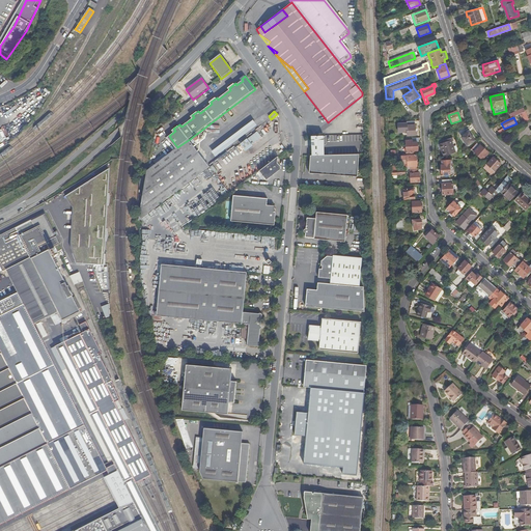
[(415,122),(407,122),(407,124),(398,124),(398,126),(397,126),(397,133),(403,133),(403,134),(408,134),(408,136),(415,136),(415,122)]
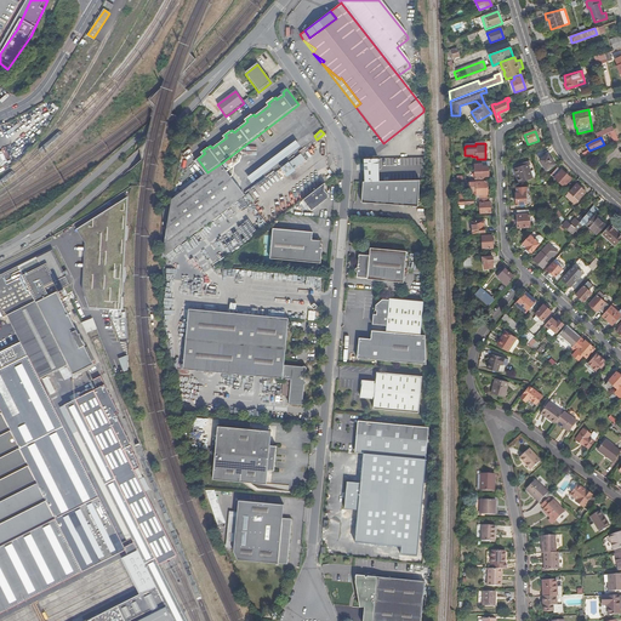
[(546,171),(554,166),(547,155),(540,160),(546,171)]
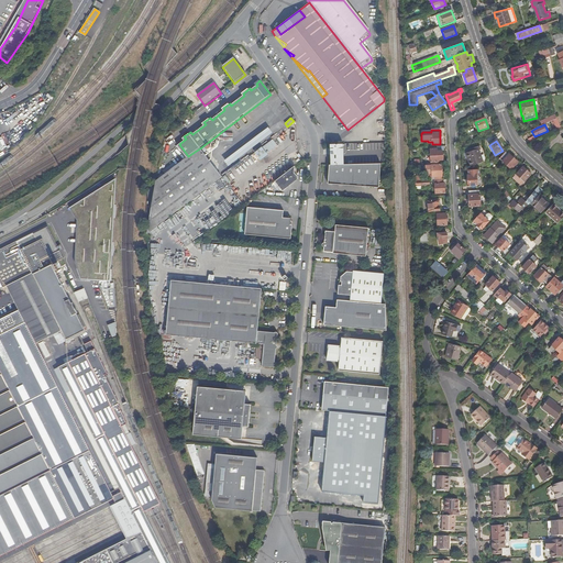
[(180,163),(159,178),(150,233),(223,177),(201,147),(188,156),(180,163)]
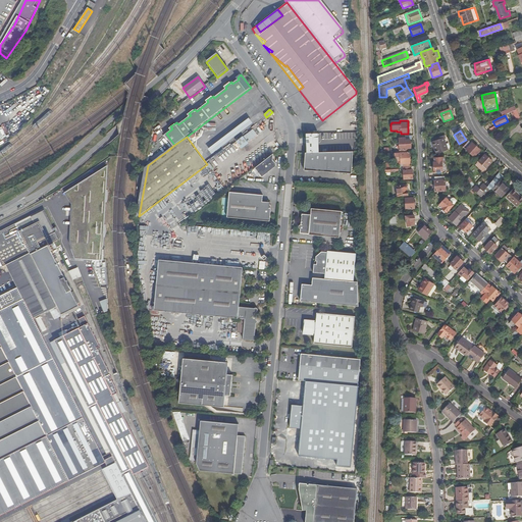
[(436,154),(447,150),(442,138),(438,139),(438,140),(432,142),(436,154)]
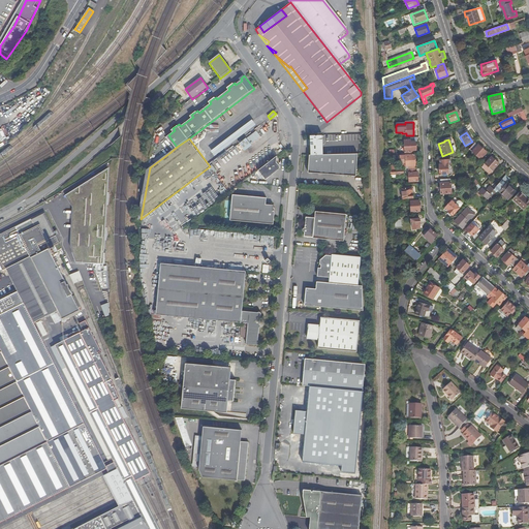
[(404,141),(405,152),(411,152),(411,151),(415,151),(415,143),(410,143),(410,141),(404,141)]
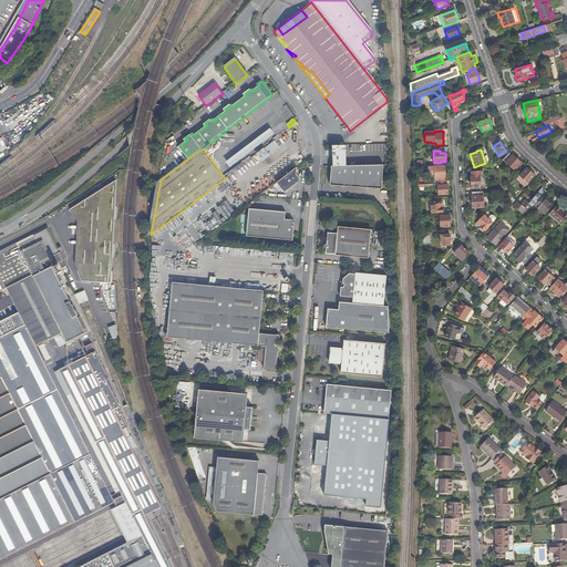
[(508,154),(503,161),(515,172),(522,164),(513,156),(512,157),(508,154)]
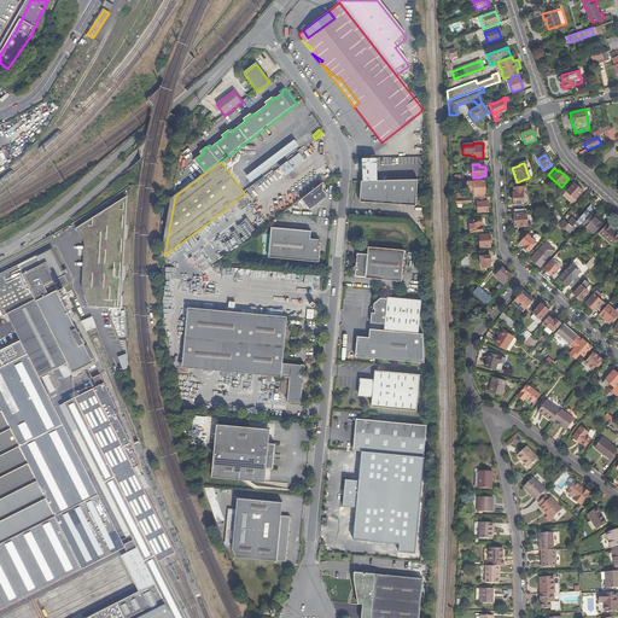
[(415,205),(417,179),(362,179),(360,199),(415,205)]
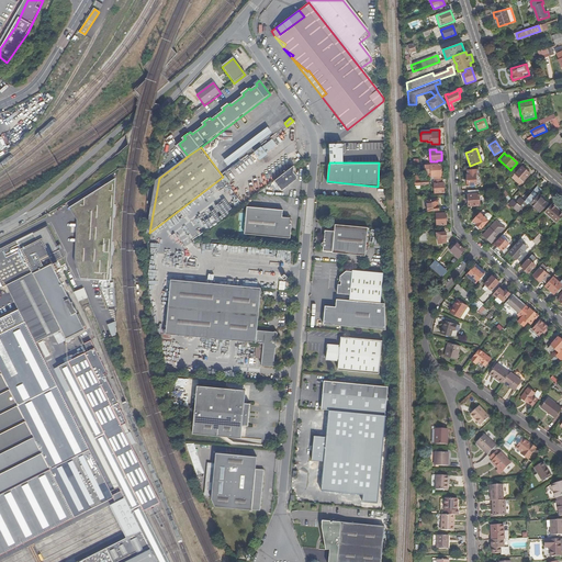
[(434,180),(441,179),(440,165),(425,166),(425,177),(434,177),(434,180)]
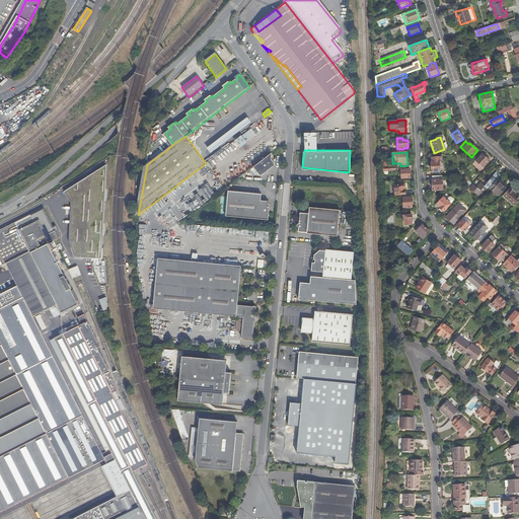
[(261,177),(274,167),(275,166),(275,164),(272,160),(272,153),(256,165),(253,167),(261,177)]
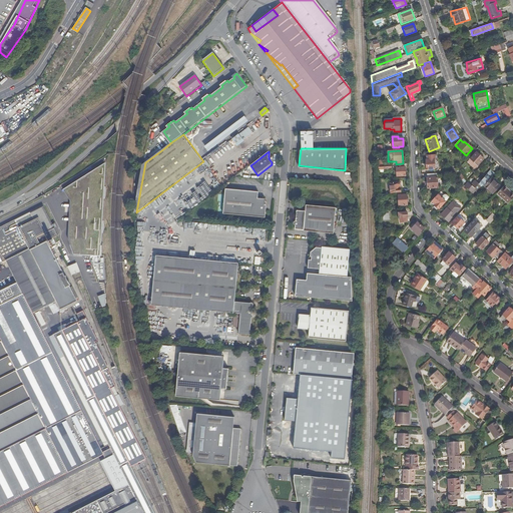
[(477,165),(484,159),(476,152),(470,159),(477,165)]
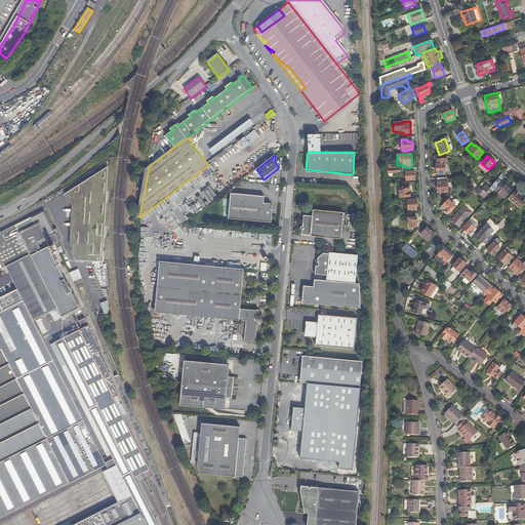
[(436,159),(436,164),(436,174),(445,173),(444,163),(447,163),(447,159),(436,159)]
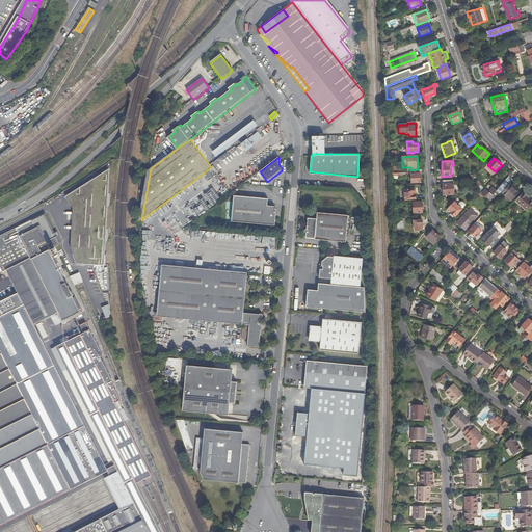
[(495,171),(487,165),(484,168),(491,175),(495,171)]
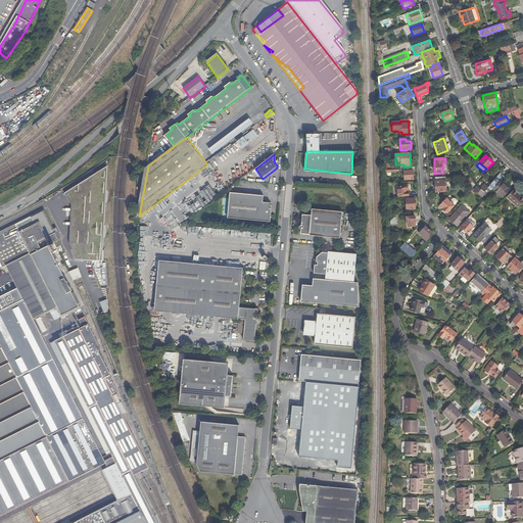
[(75,259),(102,262),(107,165),(64,194),(72,205),(69,243),(75,259)]
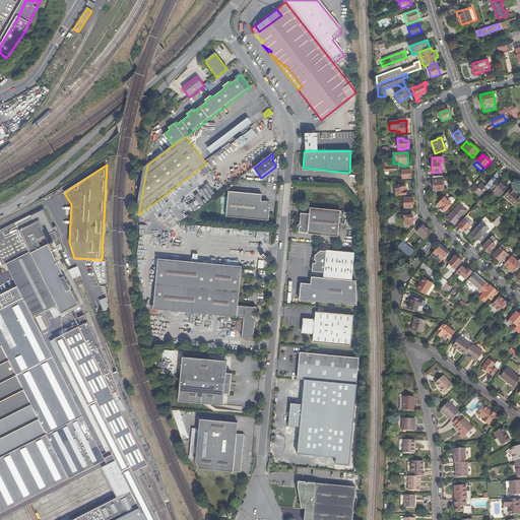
[(408,170),(401,171),(402,179),(410,179),(410,170),(408,170)]
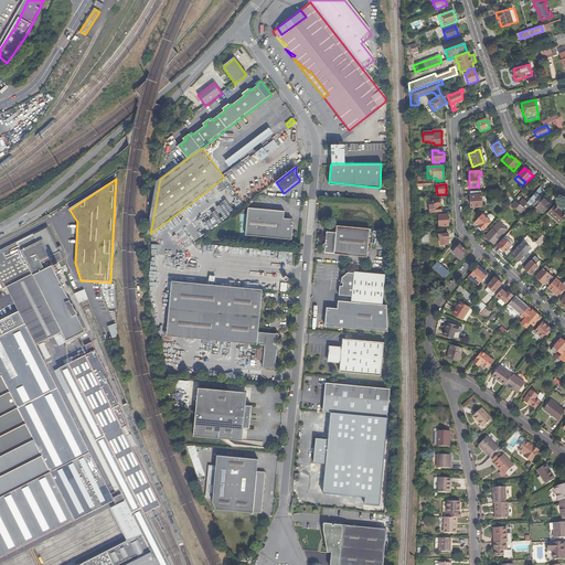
[(535,193),(540,196),(541,196),(546,191),(541,187),(535,193)]
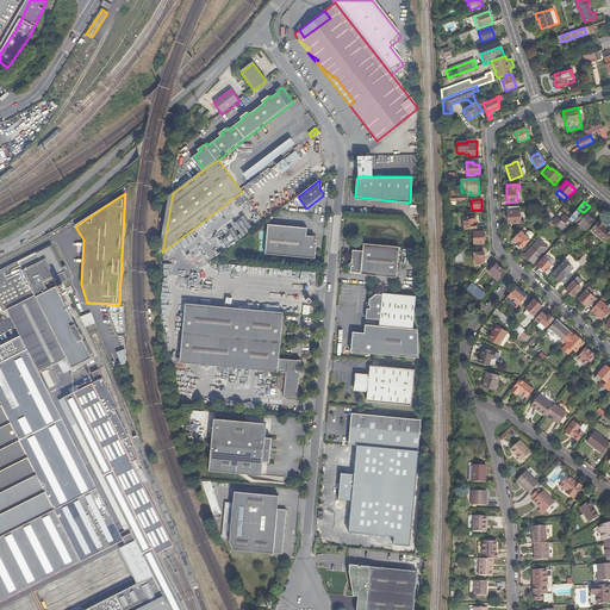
[(521,224),(520,206),(517,206),(508,207),(509,224),(521,224)]
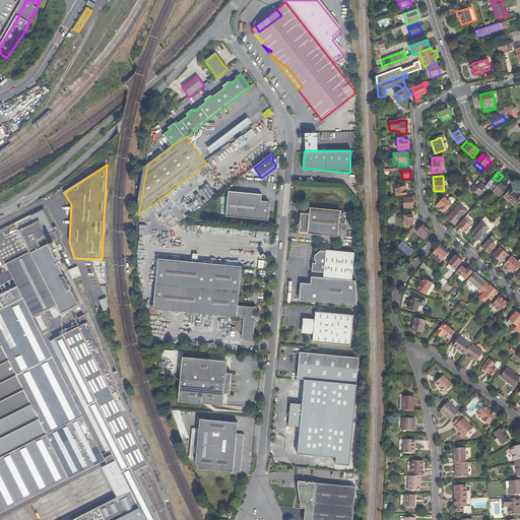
[(497,181),(491,189),(500,196),(507,189),(498,181),(497,181)]
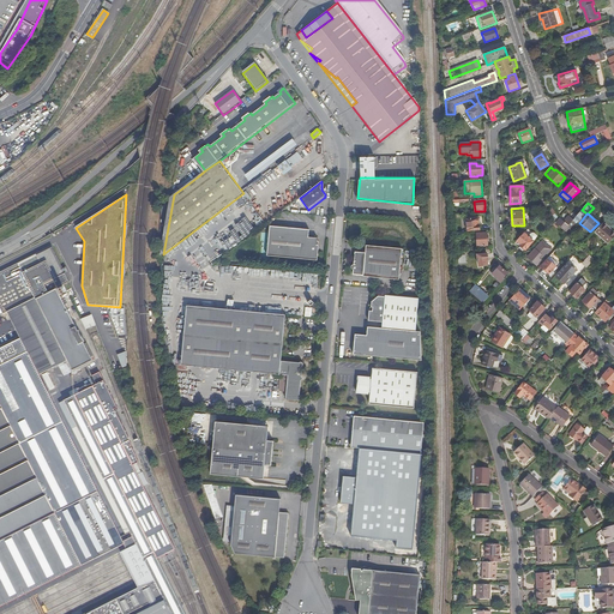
[(465,220),(467,230),(477,230),(477,218),(465,220)]
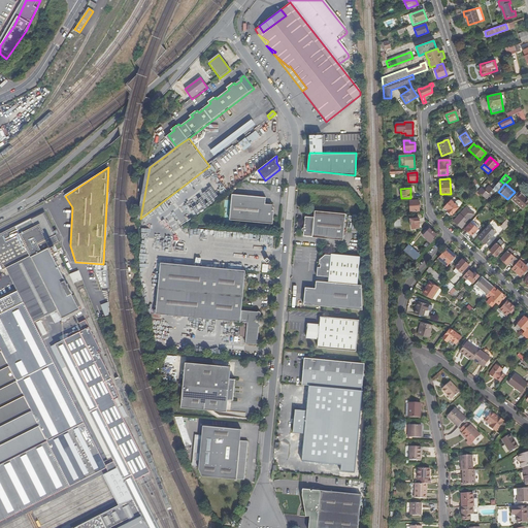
[(481,188),(477,191),(488,200),(492,197),(481,188)]
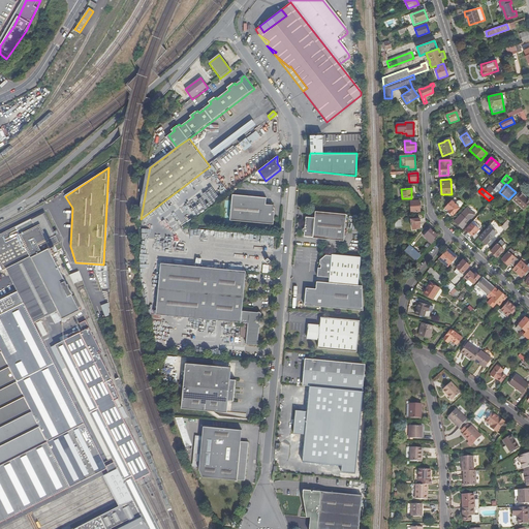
[(528,203),(522,196),(523,195),(520,192),(512,199),(524,210),(528,205),(528,203)]
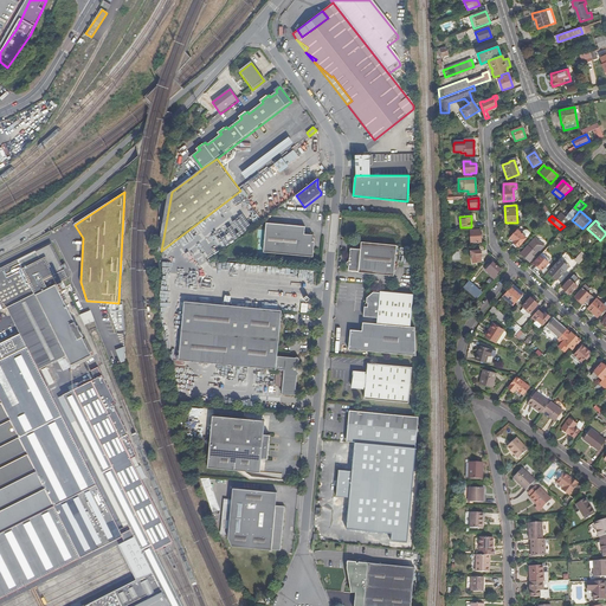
[(310,247),(311,244),(311,234),(304,233),(304,227),(268,224),(265,252),(313,257),(313,249),(310,247)]
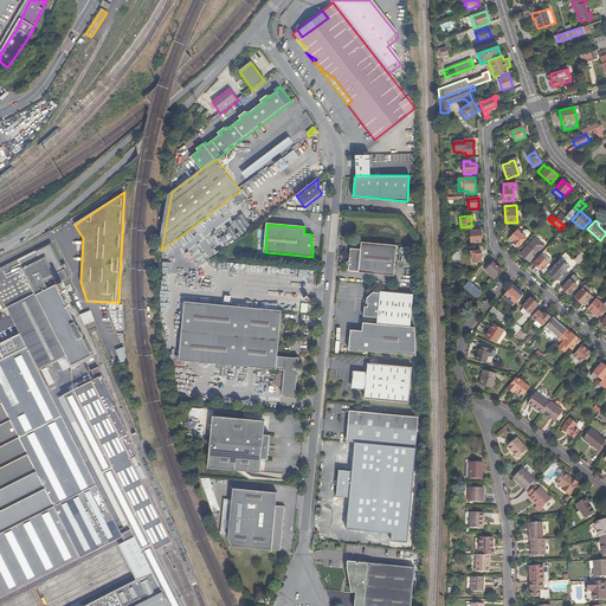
[(470,231),(470,243),(481,242),(479,230),(470,231)]
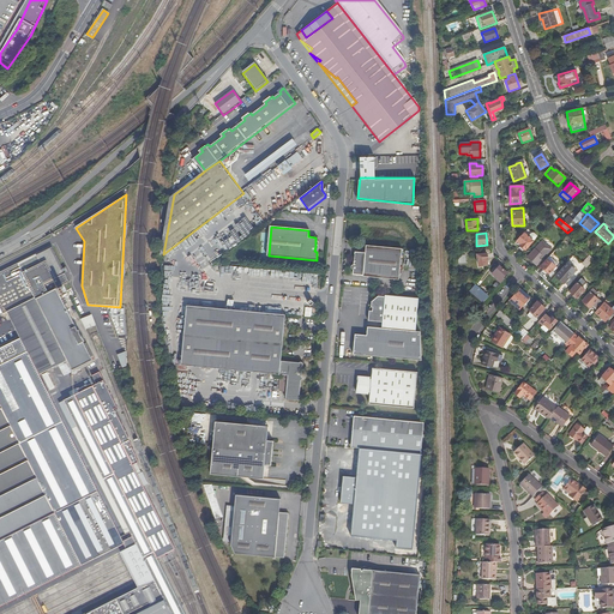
[(521,245),(519,246),(525,251),(533,241),(524,234),(517,241),(521,245)]
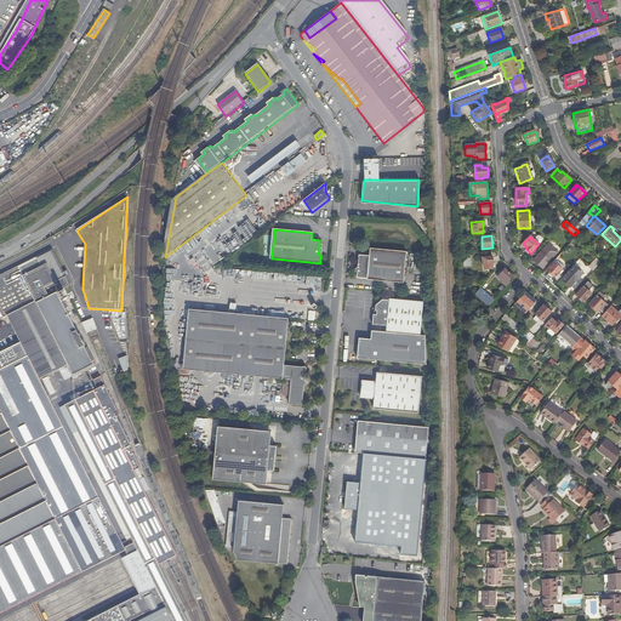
[(543,269),(557,252),(548,244),(534,261),(543,269)]
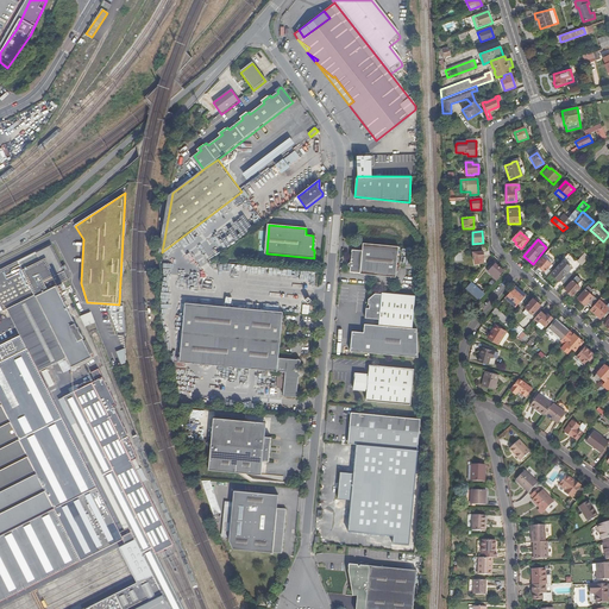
[(399,248),(363,244),(362,251),(351,250),(350,259),(352,259),(351,263),(349,263),(347,264),(347,265),(347,267),(349,268),(350,268),(349,272),(359,274),(359,275),(395,278),(399,248)]
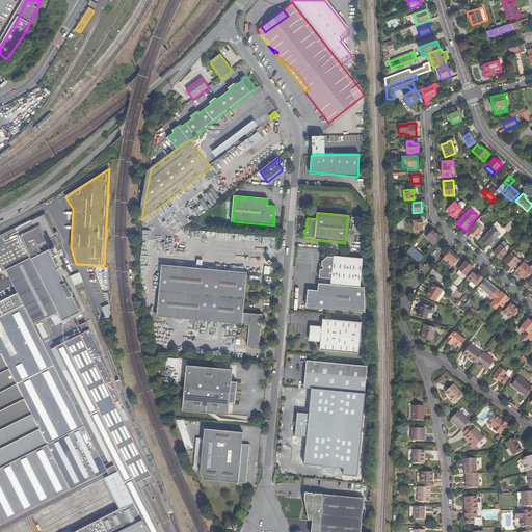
[(0,266),(3,272),(7,270),(31,258),(62,316),(80,309),(50,249),(59,245),(58,242),(61,240),(57,232),(55,232),(46,214),(0,236),(0,266)]
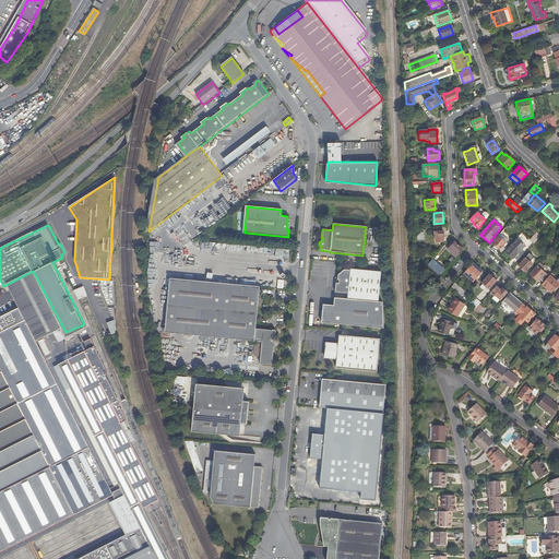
[(523,235),(534,244),(540,237),(530,227),(523,235)]
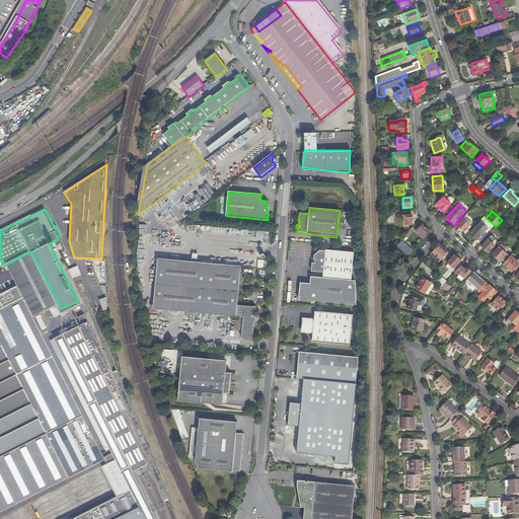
[(411,215),(403,215),(403,226),(412,225),(412,222),(413,222),(411,215)]
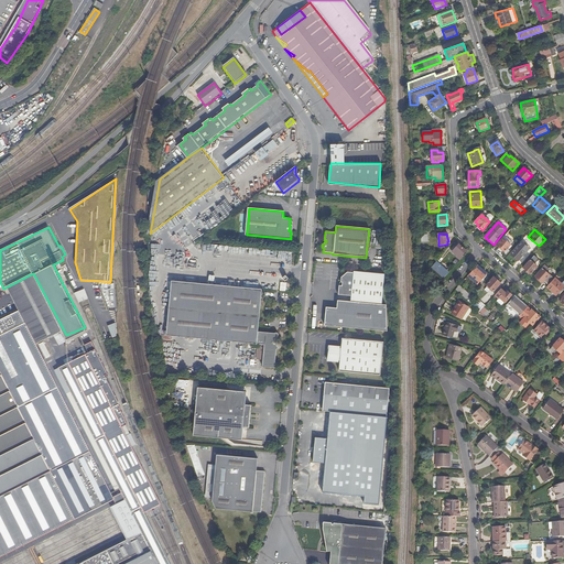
[(505,251),(510,245),(502,238),(497,245),(505,251)]
